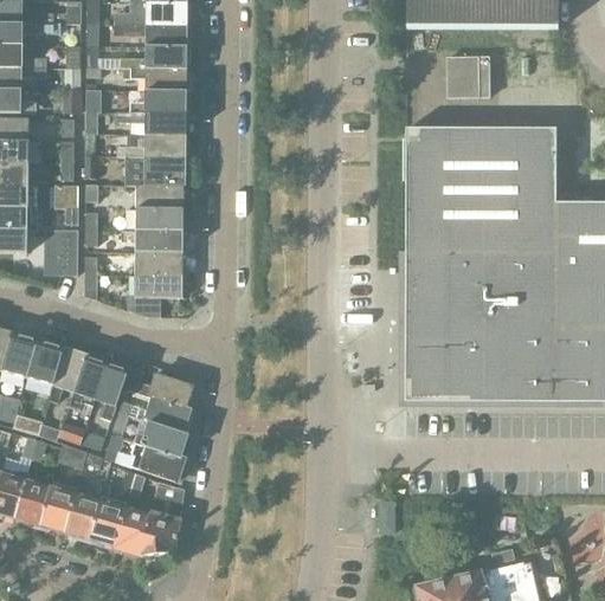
[(0,23),(62,24),(62,21),(81,21),(82,0),(68,0),(66,13),(24,13),(24,0),(0,0),(0,23)]
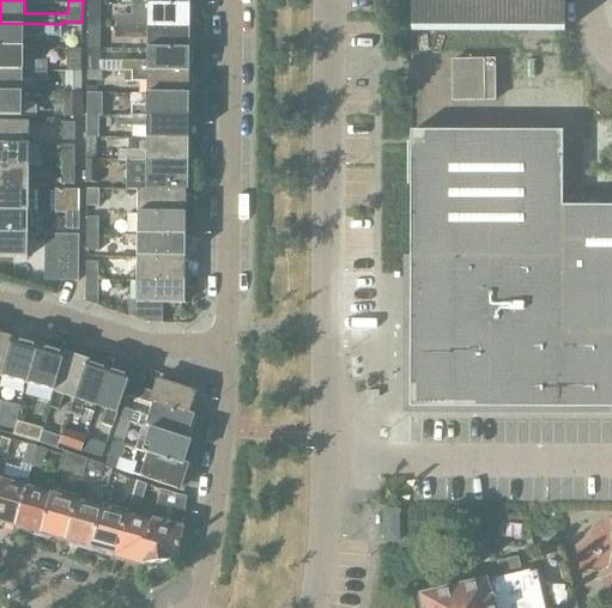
[(101,24),(102,0),(89,0),(89,24),(101,24)]
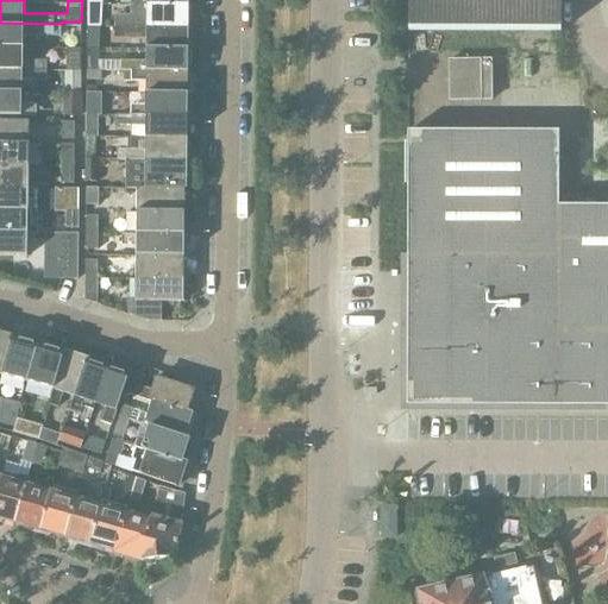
[(187,4),(187,1),(149,0),(149,13),(133,13),(112,13),(112,24),(124,23),(187,25),(187,17),(190,14),(190,6),(187,4)]
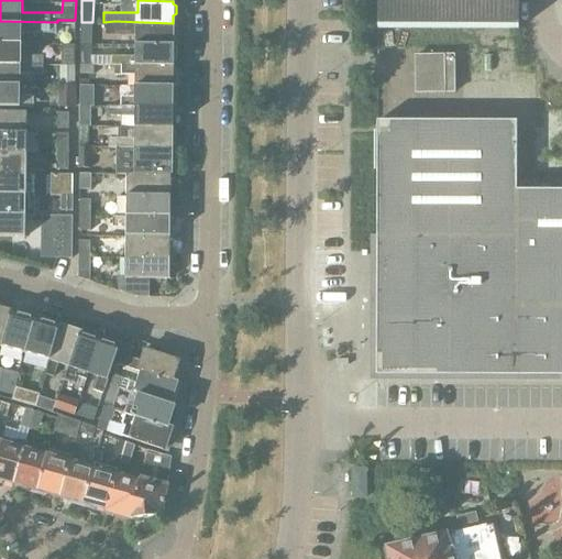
[(379,25),(439,25),(518,25),(518,9),(518,0),(378,0),(379,14),(379,25)]
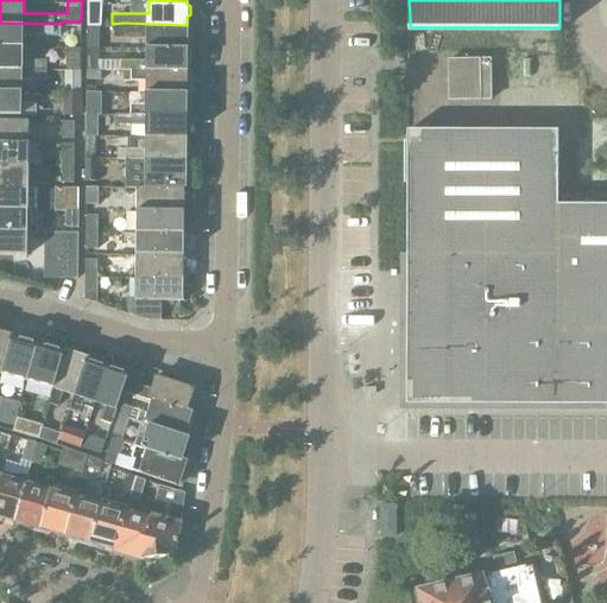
[(0,44),(23,45),(23,33),(62,35),(62,24),(0,23),(0,44)]
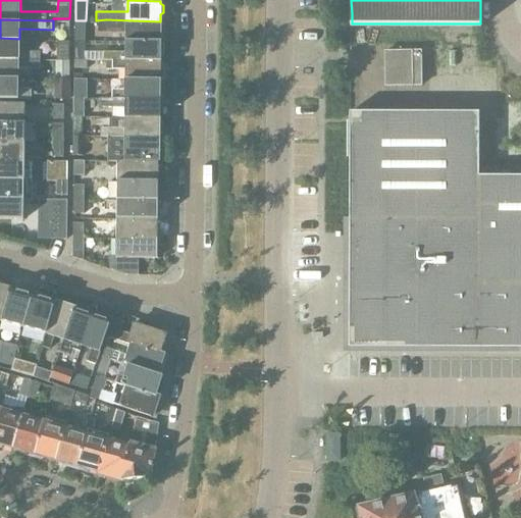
[(126,30),(126,39),(160,40),(160,38),(163,36),(163,29),(160,27),(160,21),(106,19),(106,29),(126,30)]
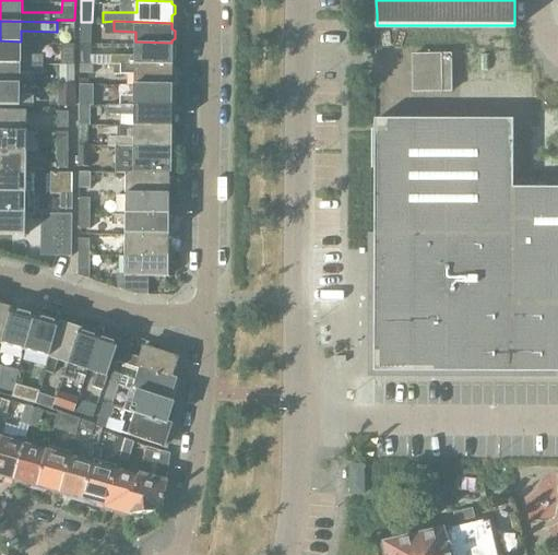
[(92,42),(92,22),(81,22),(80,40),(92,42)]
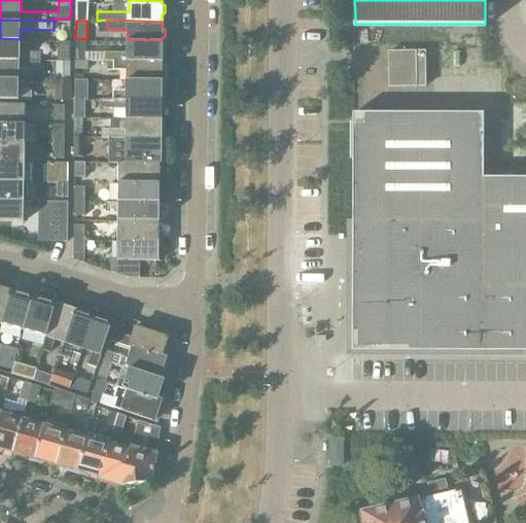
[(20,39),(0,38),(0,57),(32,58),(40,58),(40,49),(20,49),(20,39)]
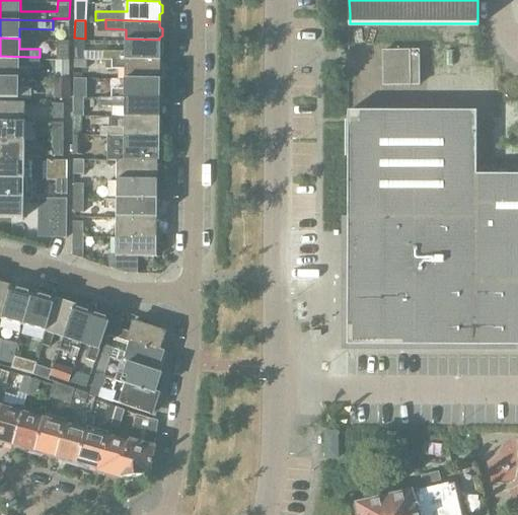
[(74,57),(75,57),(85,57),(85,39),(74,38),(74,57)]
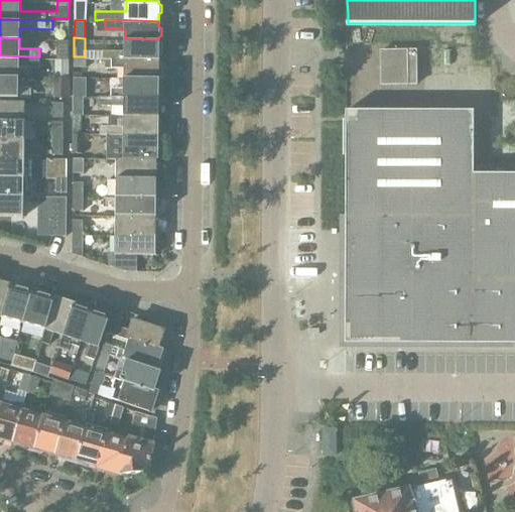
[(56,56),(58,56),(69,56),(69,38),(56,38),(56,56)]
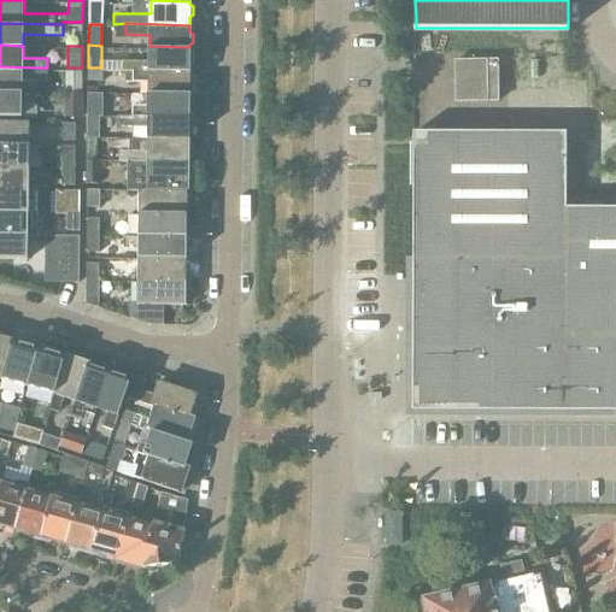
[(189,48),(189,47),(150,46),(150,59),(124,59),(124,68),(189,69),(189,63),(193,63),(193,48),(189,48)]
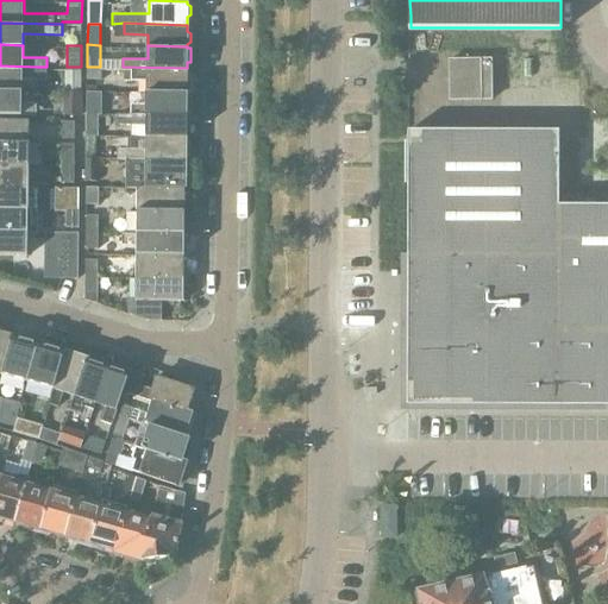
[(491,56),(475,57),(449,57),(450,98),(491,96),(491,56)]
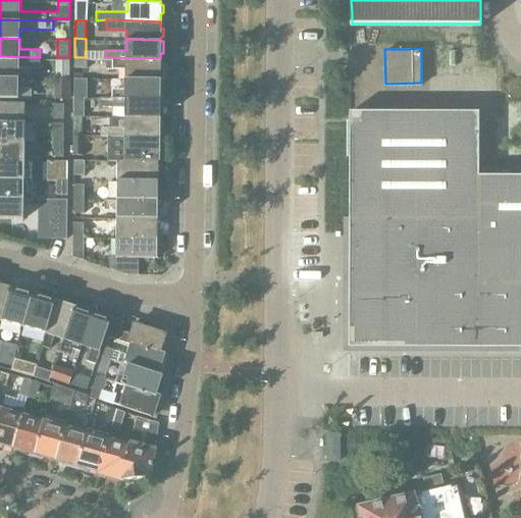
[(0,75),(19,75),(19,66),(40,66),(40,57),(32,57),(0,56),(0,75)]
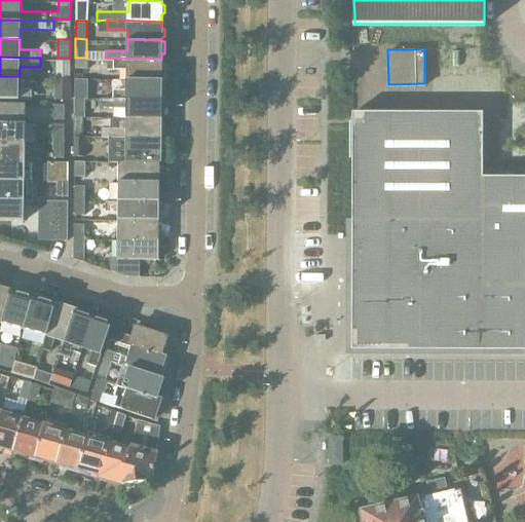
[(58,58),(57,58),(57,76),(70,76),(70,58),(60,58),(58,58)]
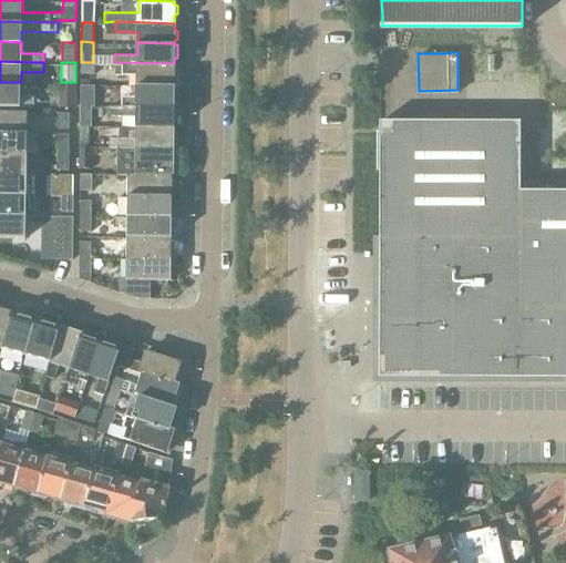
[(95,63),(93,62),(82,62),(82,71),(95,71),(95,63)]
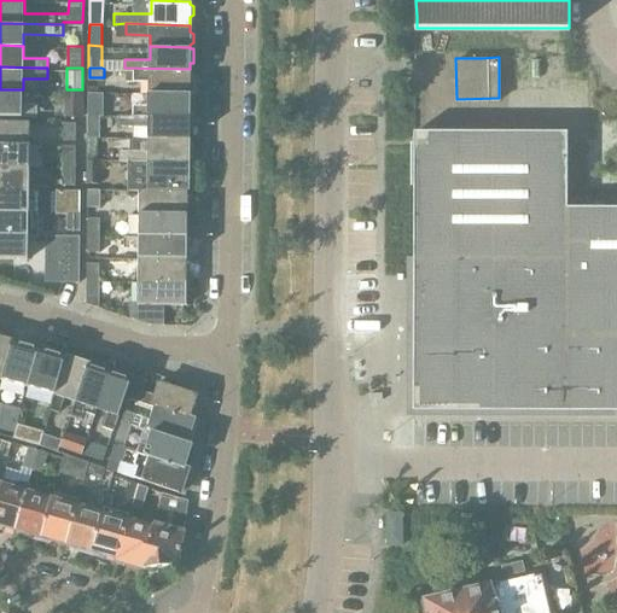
[(150,80),(150,91),(188,92),(188,89),(193,87),(193,80),(188,77),(190,69),(124,68),(123,69),(127,69),(127,79),(150,80)]
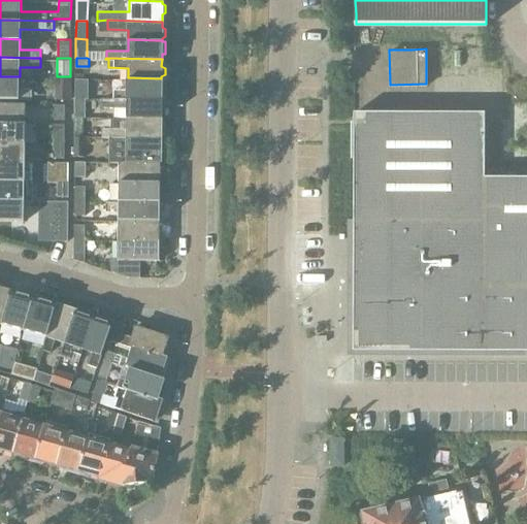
[(20,76),(0,76),(0,96),(31,97),(32,88),(19,88),(20,76)]
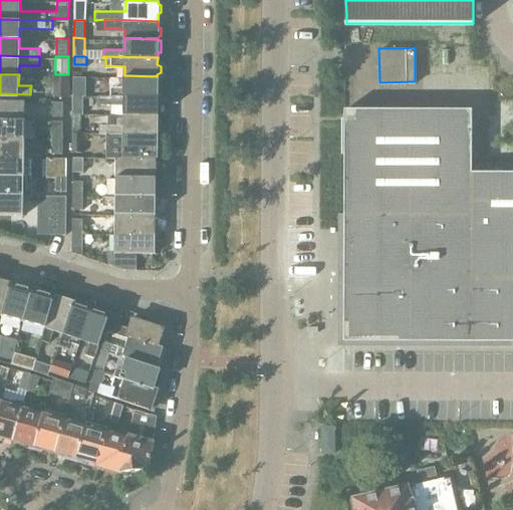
[(54,74),(53,94),(69,94),(69,74),(68,74),(55,74),(54,74)]
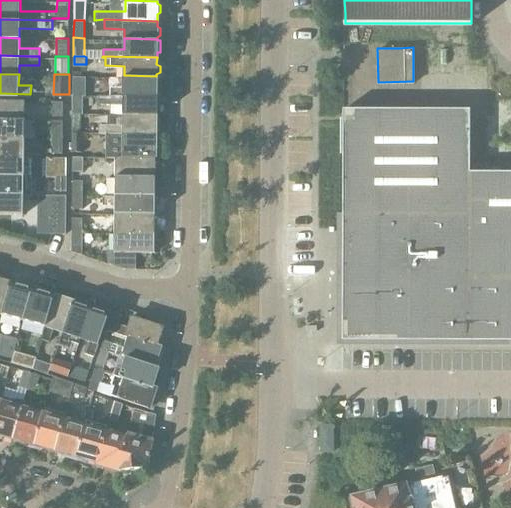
[(74,74),(73,74),(72,94),(83,94),(86,94),(86,74),(81,74),(74,74)]
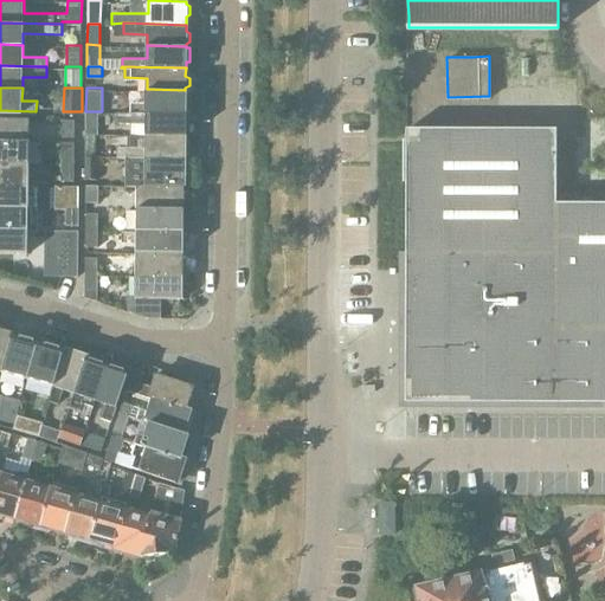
[(185,92),(185,90),(147,89),(147,102),(132,102),(132,111),(185,111),(185,104),(188,102),(190,95),(185,92)]
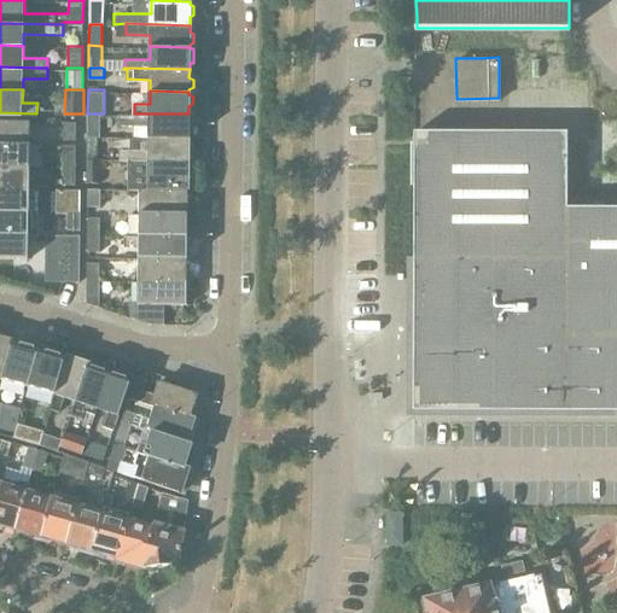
[(87,114),(87,134),(100,135),(100,121),(100,114),(87,114)]
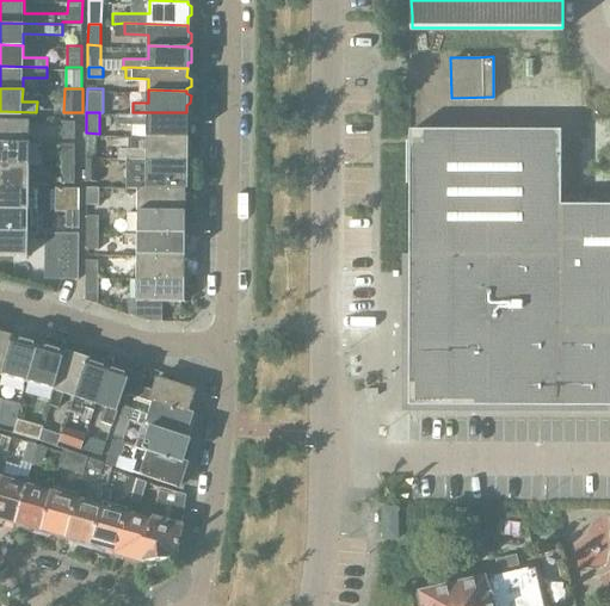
[(147,123),(147,135),(186,135),(186,131),(190,130),(190,123),(186,121),(186,112),(133,112),(118,112),(118,123),(147,123)]
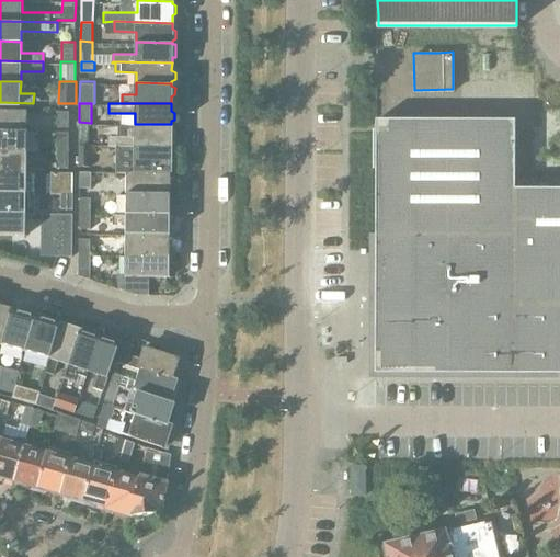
[(0,128),(26,129),(26,109),(0,108),(0,128)]
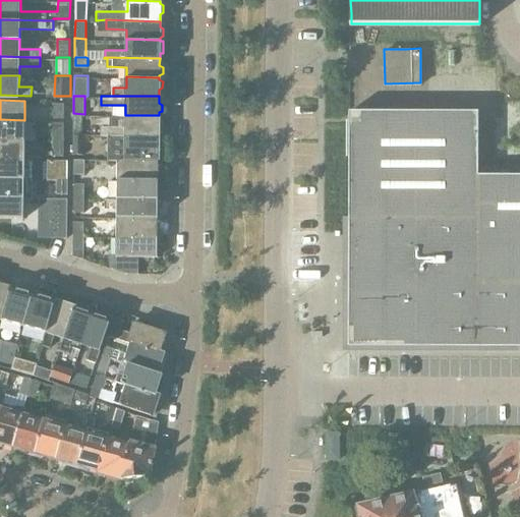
[(53,101),(53,115),(64,115),(64,101),(53,101)]
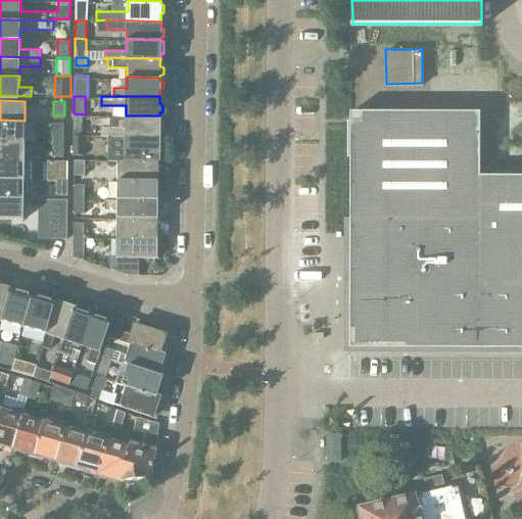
[(521,173),(479,174),(479,109),(351,109),(350,109),(350,115),(350,123),(349,216),(348,216),(348,218),(348,282),(361,282),(361,313),(382,334),(413,334),(413,340),(413,346),(521,346),(521,345),(521,173)]
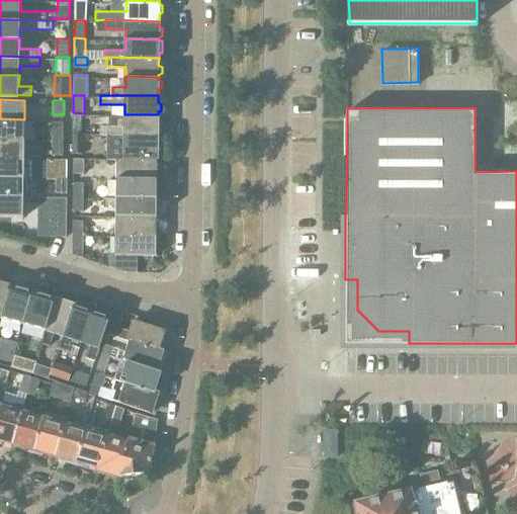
[(73,113),(73,130),(82,130),(82,113),(73,113)]
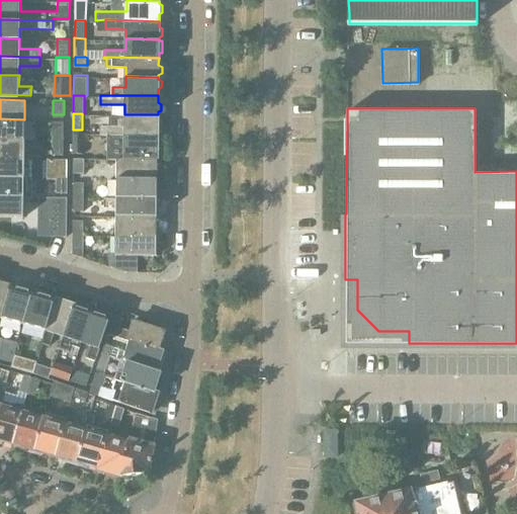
[(110,133),(158,134),(158,126),(161,124),(161,117),(158,115),(158,114),(124,114),(109,113),(109,123),(100,123),(100,133),(110,133)]
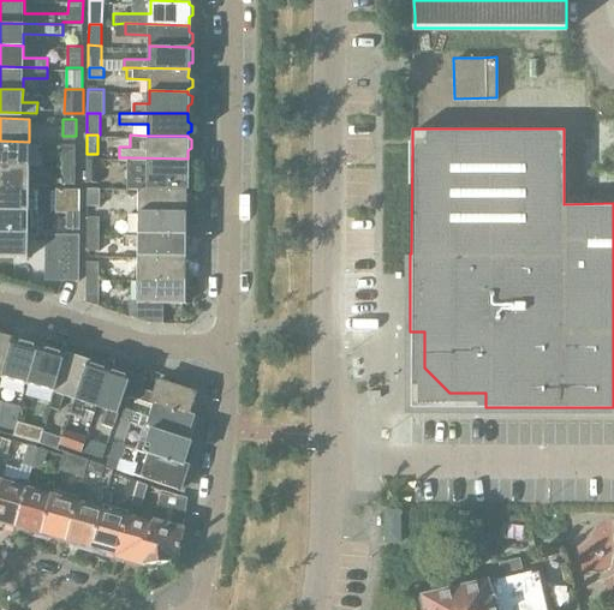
[(0,163),(29,165),(29,142),(0,141),(0,163)]
